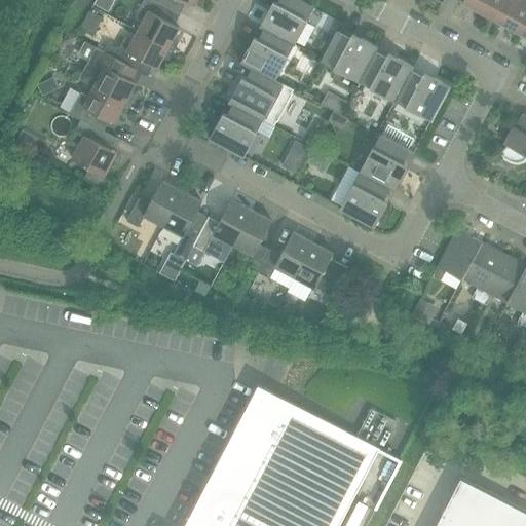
[(143,22),(138,31),(175,50),(178,44),(176,43),(174,38),(180,28),(176,25),(181,14),(153,0),(145,0),(136,17),(143,22)]
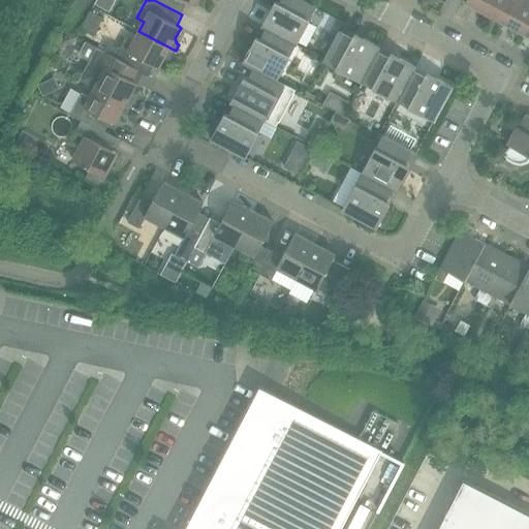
[(154,0),(182,14),(188,4),(192,6),(195,0),(154,0)]
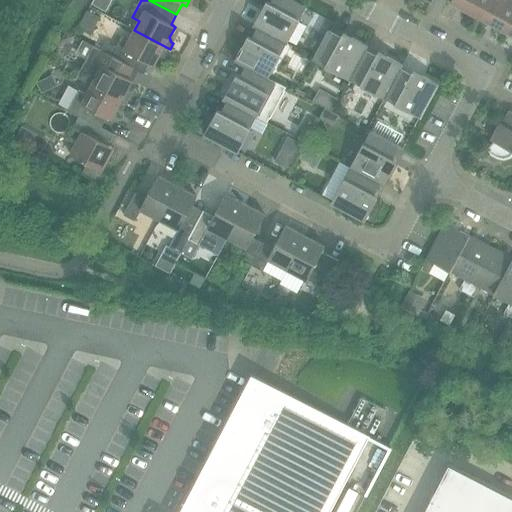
[(267,1),(262,10),(254,26),(257,28),(286,44),(287,44),(296,25),(306,7),(291,0),(272,0),(271,3),(267,1)]
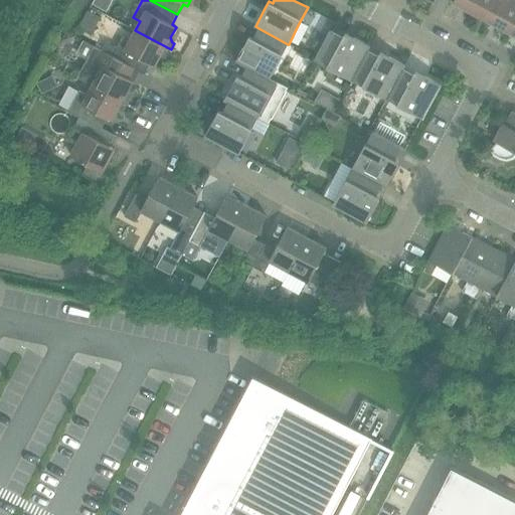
[(454,0),(453,3),(471,13),(477,0),(454,0)]
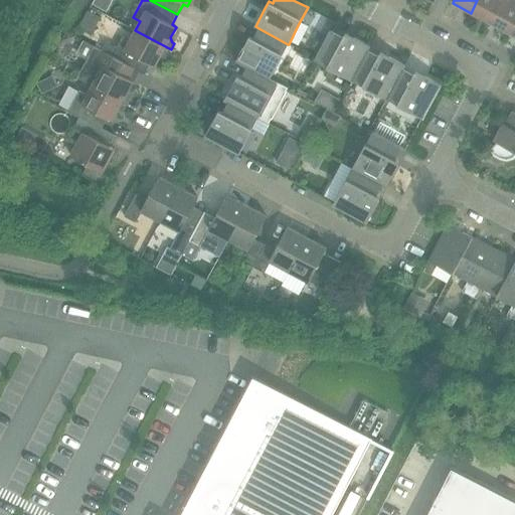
[(477,0),(471,13),(489,22),(501,0),(477,0)]
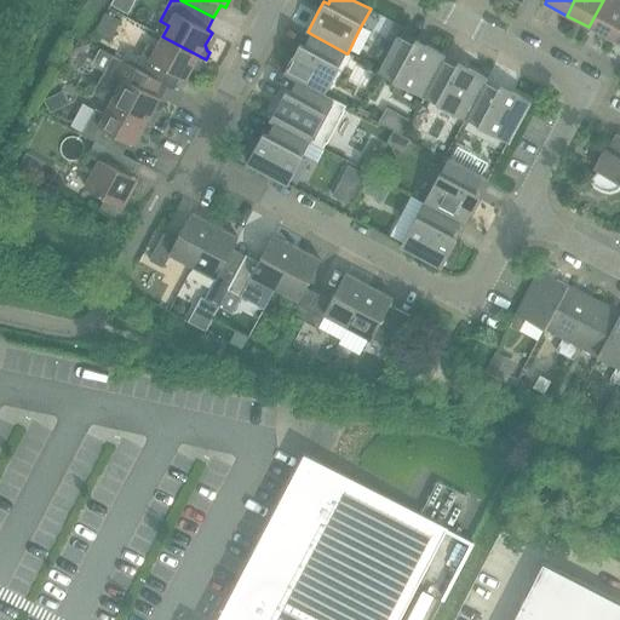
[(619,0),(603,0),(589,27),(610,39),(619,21),(619,0)]
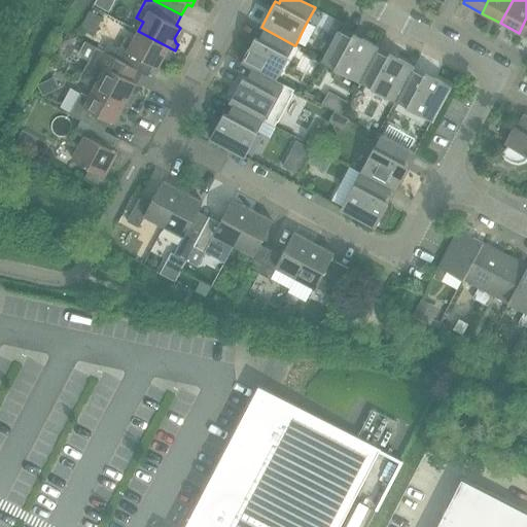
[(108,34),(119,8),(105,2),(93,28),(108,34)]
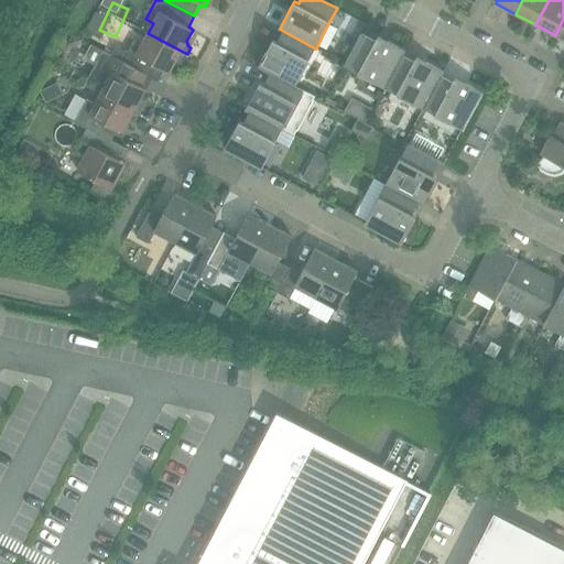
[(273,40),(269,50),(259,67),(271,74),(296,86),(310,60),(315,49),(283,31),(278,43),(273,40)]
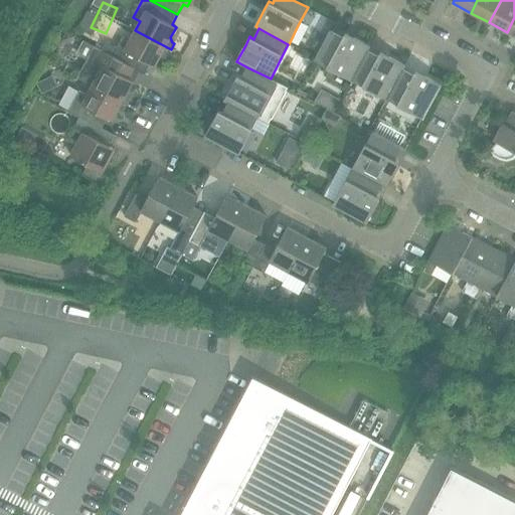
[(102,50),(112,56),(134,68),(134,69),(145,75),(151,64),(155,66),(161,55),(165,54),(168,56),(171,49),(135,30),(130,40),(123,36),(117,47),(106,42),(102,50)]
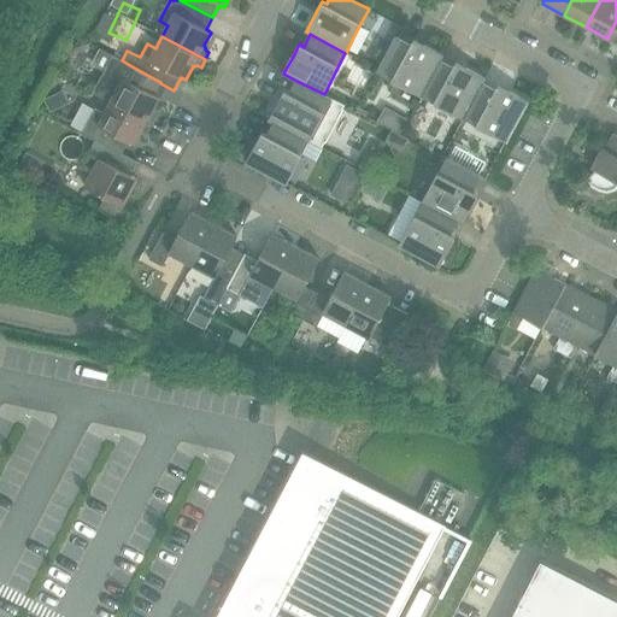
[(393,80),(422,97),(422,95),(444,57),(413,40),(411,45),(398,37),(386,58),(378,72),(393,80)]
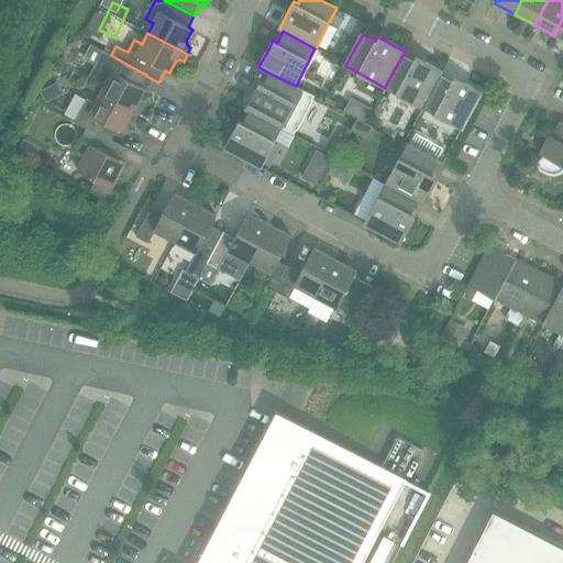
[(86,85),(101,94),(140,113),(143,107),(141,106),(140,100),(145,89),(141,87),(146,76),(146,75),(122,62),(111,55),(103,52),(86,85)]
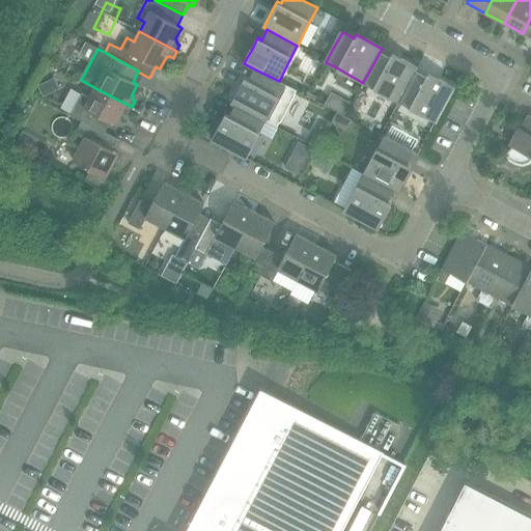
[(399,102),(416,72),(418,67),(392,54),(390,58),(380,52),(363,82),(374,88),(399,102)]
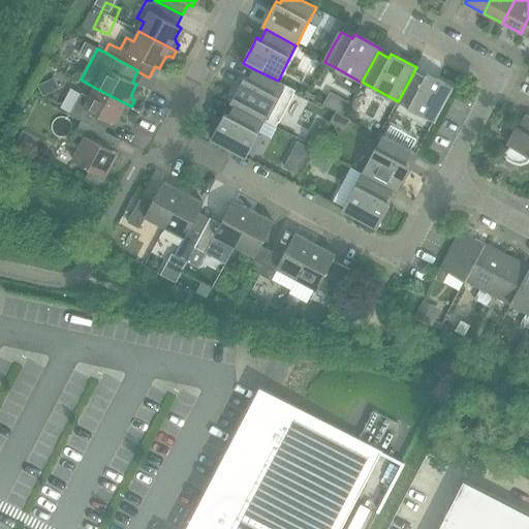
[(244,78),(240,87),(230,103),(235,105),(266,121),(278,128),(297,91),(278,81),(254,69),(248,81),(244,78)]
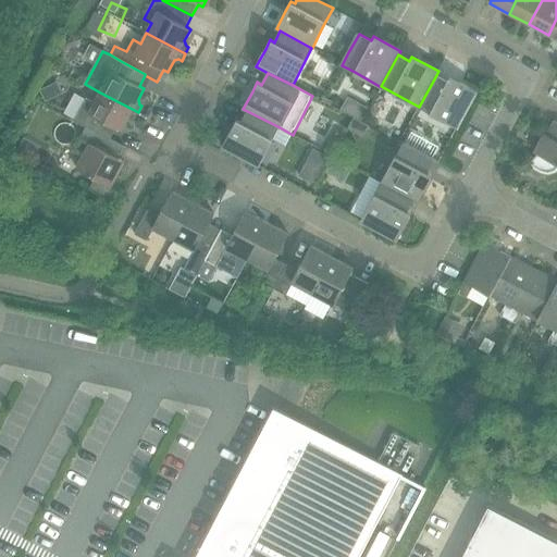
[(431,113),(457,127),(477,91),(449,77),(448,82),(436,75),(419,107),(431,113)]
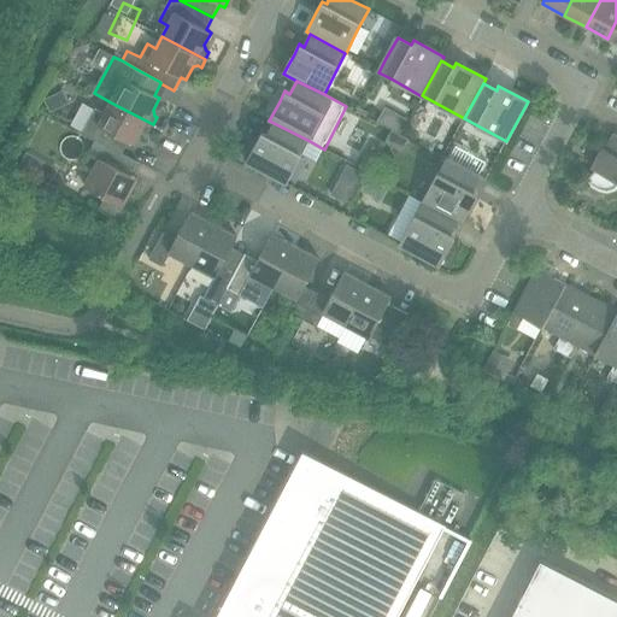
[(95,141),(95,142),(123,154),(129,142),(134,145),(141,133),(146,130),(150,133),(153,124),(111,103),(105,113),(95,109),(82,134),(95,141)]
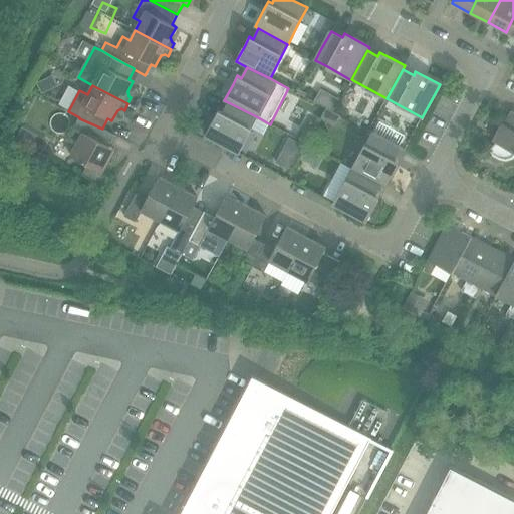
[(219,110),(214,119),(205,136),(239,154),(257,118),(258,117),(228,102),(223,112),(219,110)]
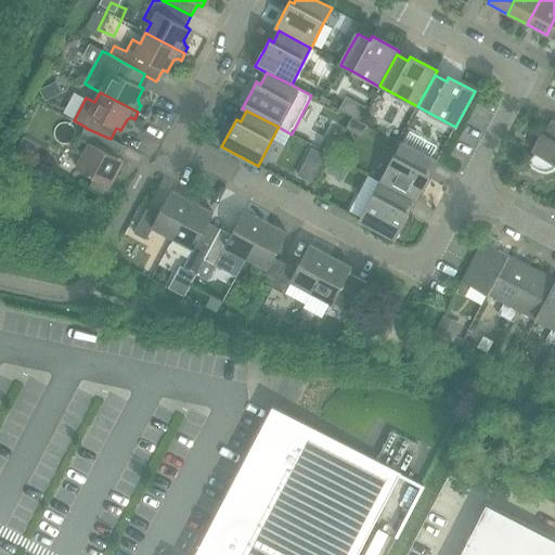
[(346,129),(361,137),(368,126),(352,117),(346,129)]
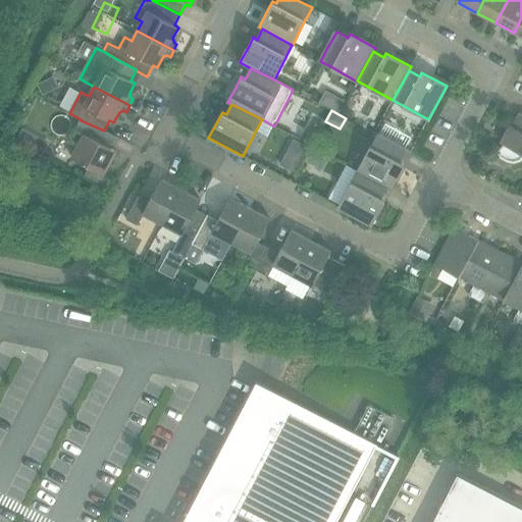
[(521,114),(519,113),(512,128),(516,132),(496,154),(497,154),(498,153),(502,158),(508,161),(514,162),(520,160),(521,158),(521,114)]
